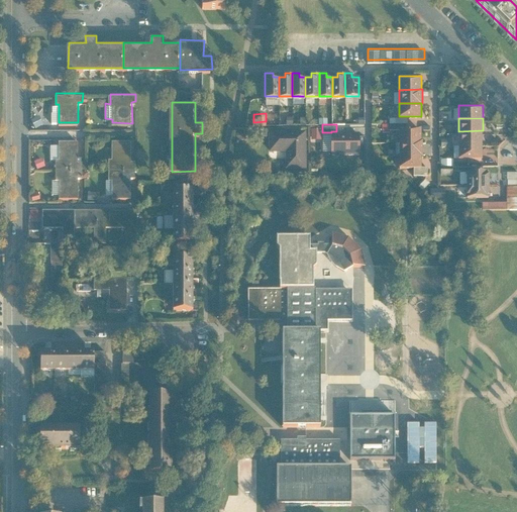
[(421,140),(421,127),(399,127),(400,140),(421,140)]
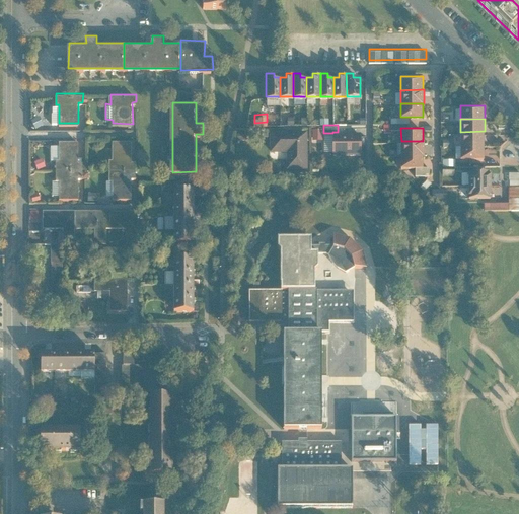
[(306,129),(270,129),(269,150),(286,150),(286,167),(307,167),(306,129)]
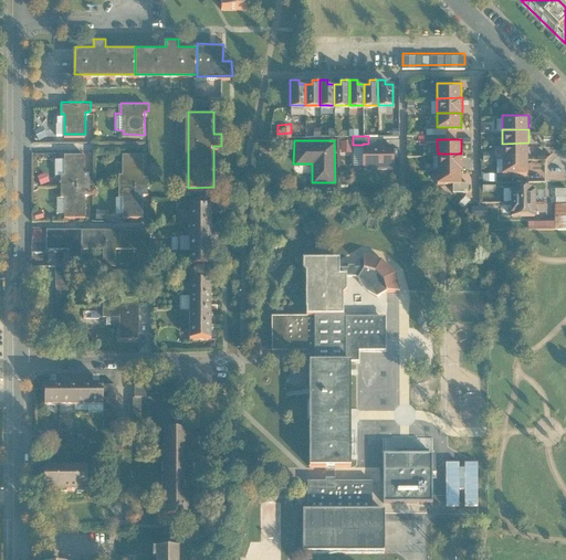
[(528,143),(502,144),(502,158),(528,157),(528,143)]
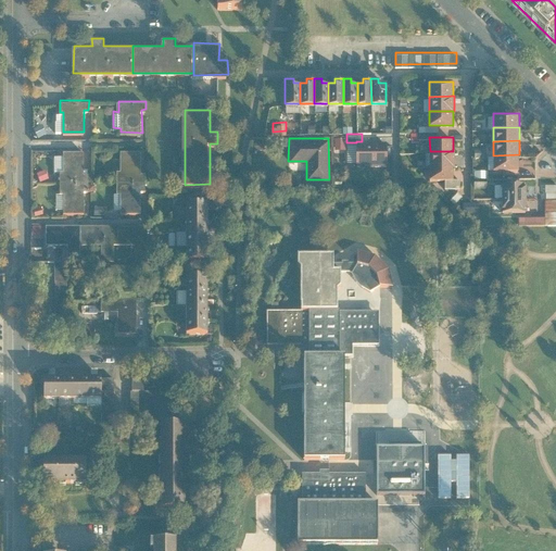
[(387,164),(387,141),(362,141),(356,141),(356,142),(356,164),(387,164)]
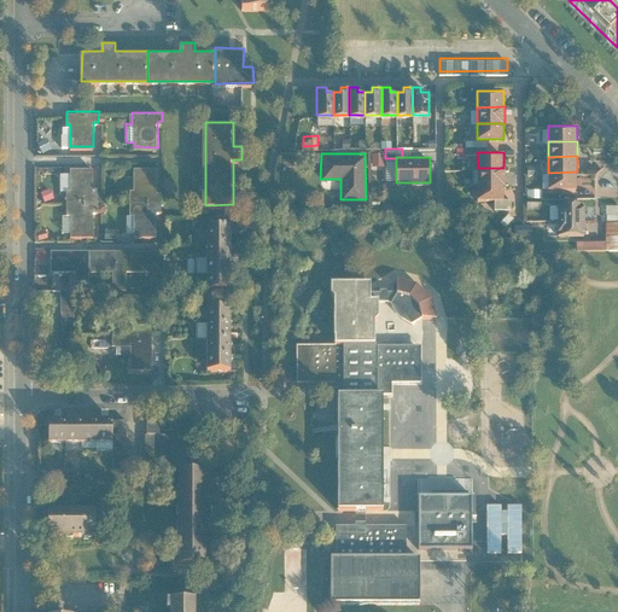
[(94,165),(71,165),(70,188),(66,188),(66,200),(99,200),(99,191),(94,191),(94,165)]
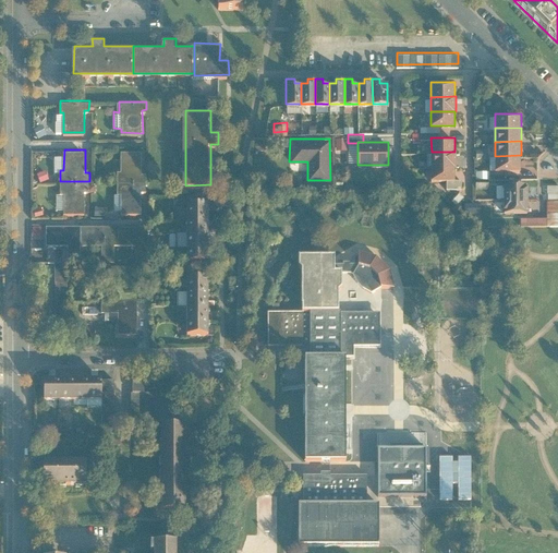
[(142,172),(142,149),(121,149),(121,170),(118,170),(118,181),(146,181),(146,172),(142,172)]
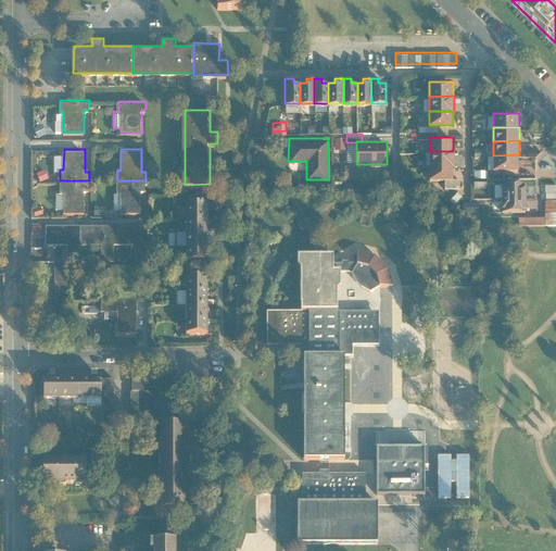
[(453,164),(453,151),(430,151),(430,164),(453,164)]
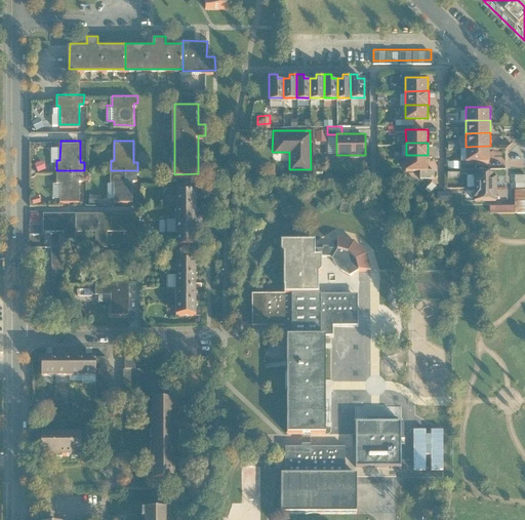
[(490,146),(466,147),(467,161),(490,160),(490,146)]
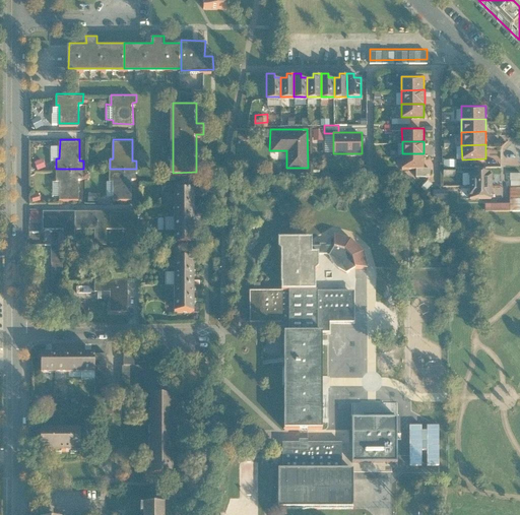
[(424,168),(424,153),(402,153),(402,168),(424,168)]
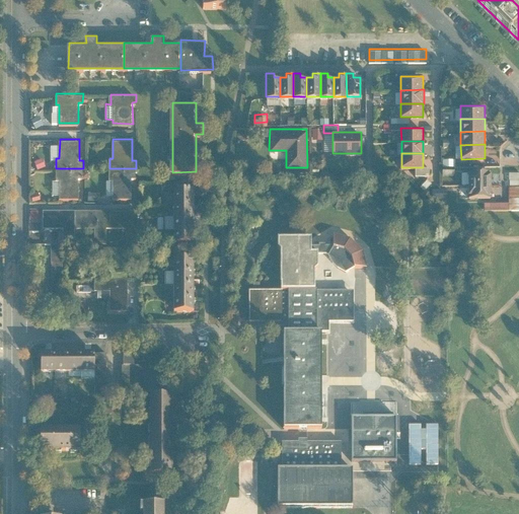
[(442,172),(455,172),(454,155),(442,155),(442,172)]
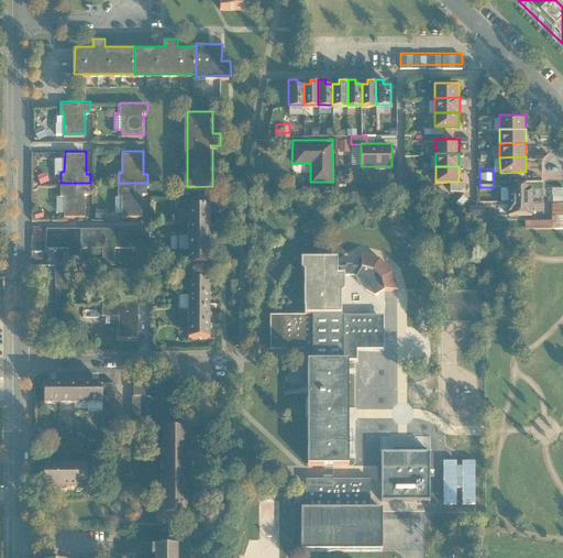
[(90,183),(61,183),(61,194),(64,194),(64,214),(86,214),(86,192),(90,192),(90,183)]
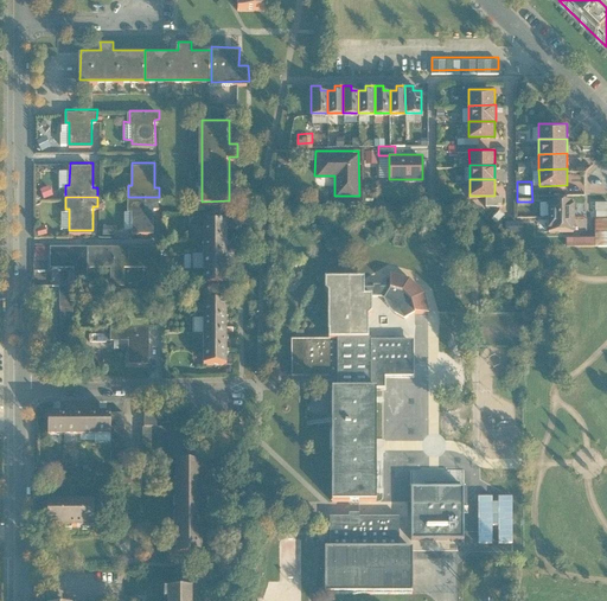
[(159,197),(128,197),(128,209),(132,210),(132,230),(154,231),(154,206),(159,206),(159,197)]
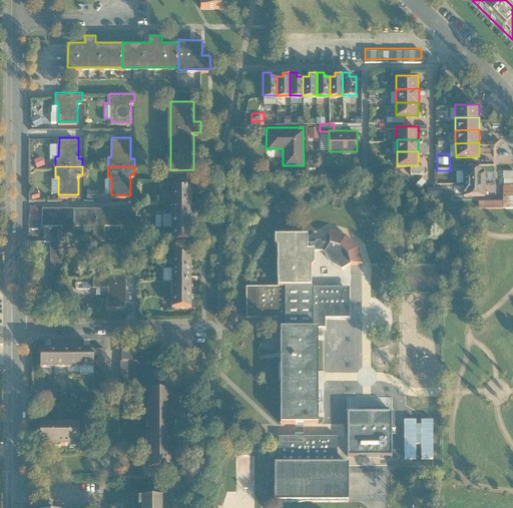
[(512,167),(503,168),(503,178),(512,178),(512,167)]
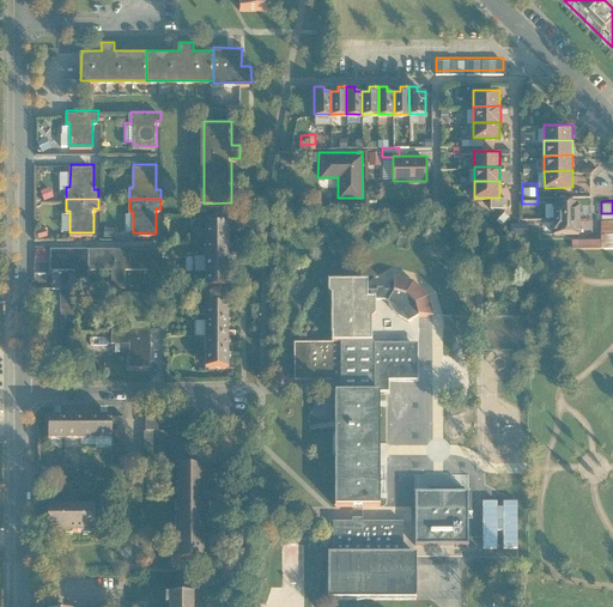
[(553,201),(553,217),(581,217),(581,201),(553,201)]
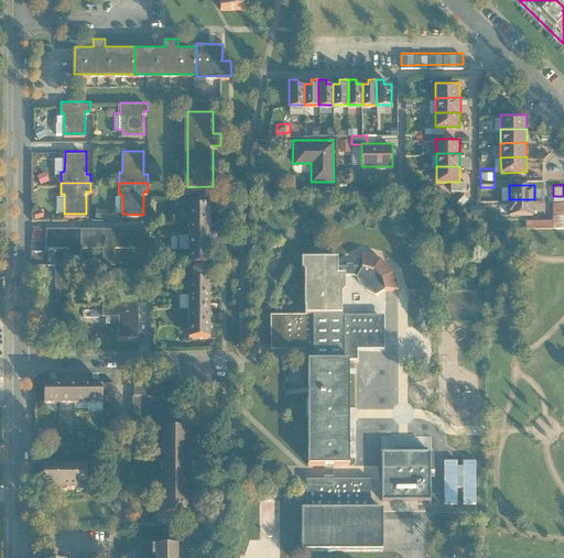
[(563,222),(563,197),(553,198),(553,216),(525,216),(525,223),(563,222)]
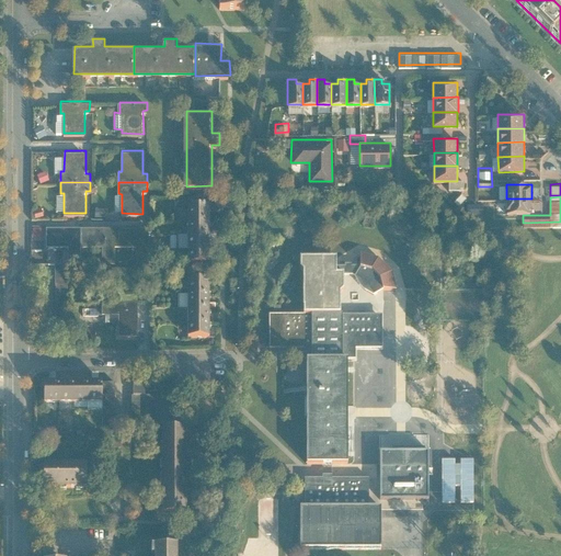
[(531,199),(506,199),(506,213),(531,213),(531,199)]
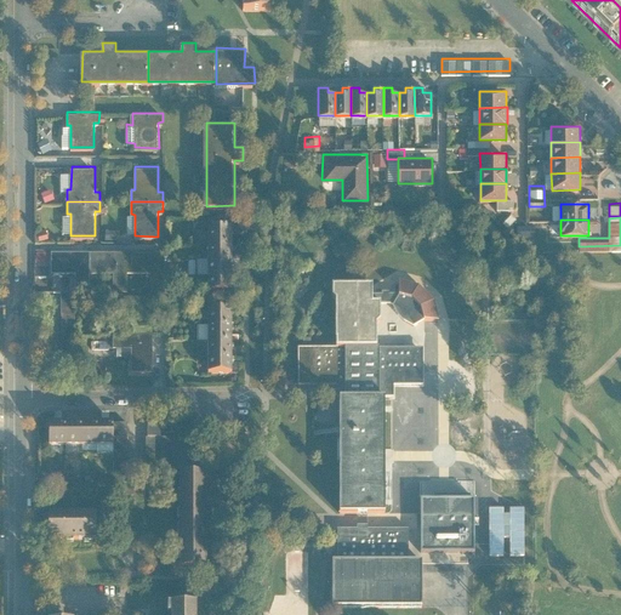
[(531,222),(517,222),(517,233),(531,233),(531,222)]
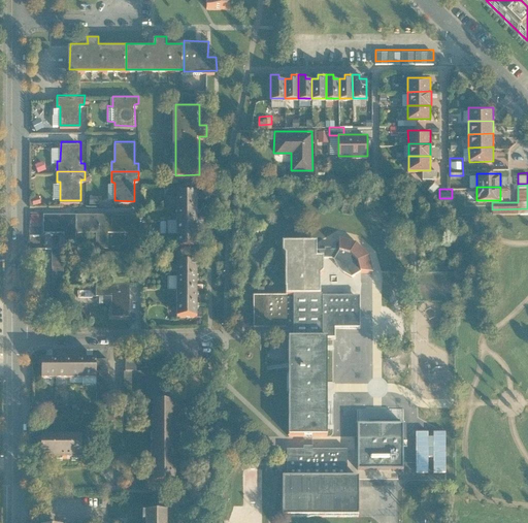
[(197,191),(177,191),(177,204),(197,204),(197,191)]
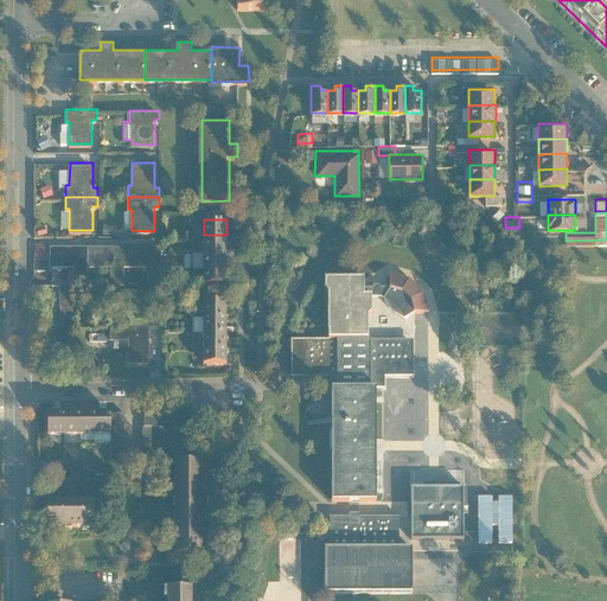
[(46,229),(44,221),(37,222),(38,230),(46,229)]
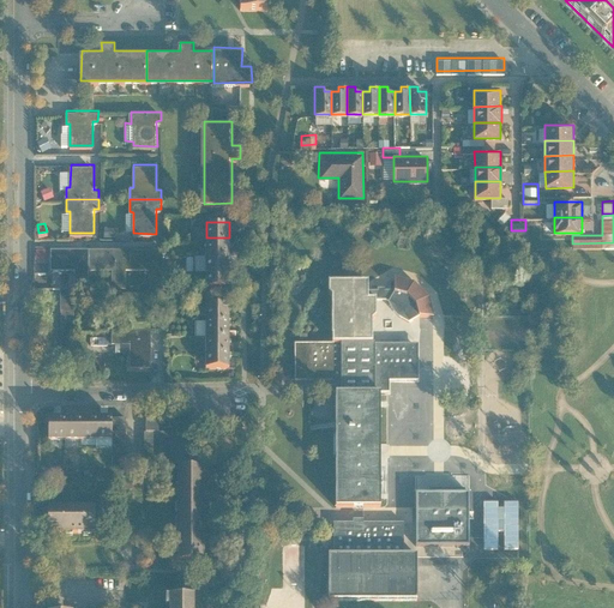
[(206,238),(206,253),(229,253),(229,238),(206,238)]
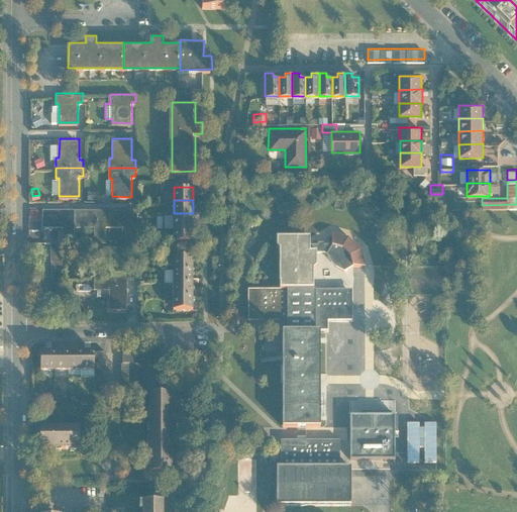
[(75,208),(42,207),(42,225),(63,225),(63,240),(75,241),(75,225),(75,208)]
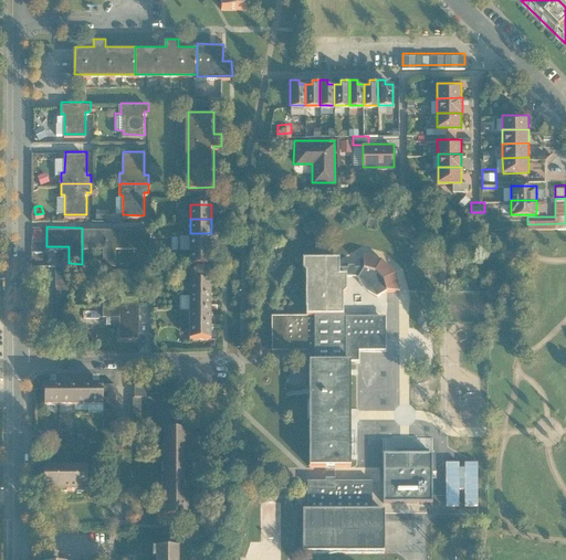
[(116,228),(82,228),(82,246),(104,246),(104,264),(116,264),(116,246),(116,228)]
